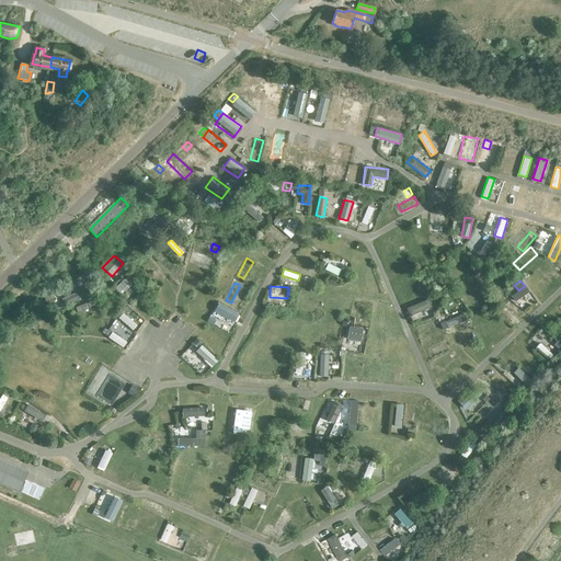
[(84,287),(61,297),(65,305),(88,296),(84,287)]
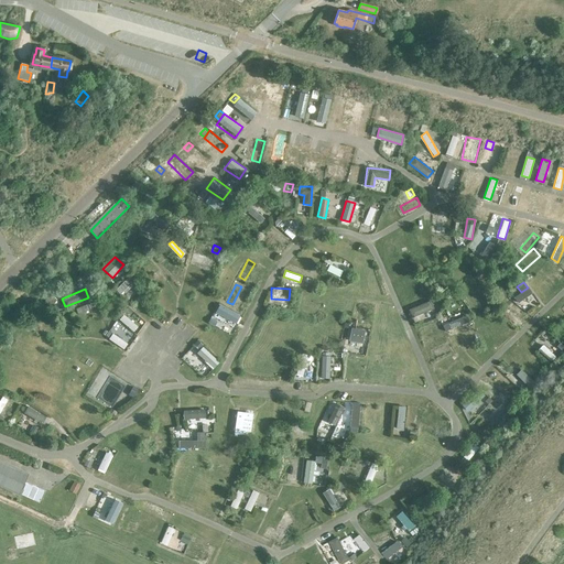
[(430,300),(409,308),(413,317),(433,308),(430,300)]
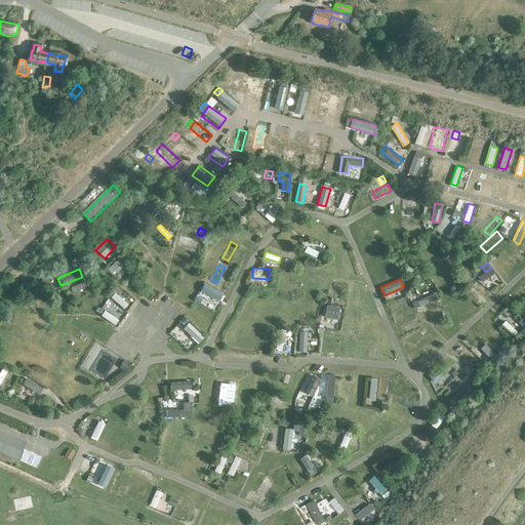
[(70,285),(72,291),(88,286),(87,280),(70,285)]
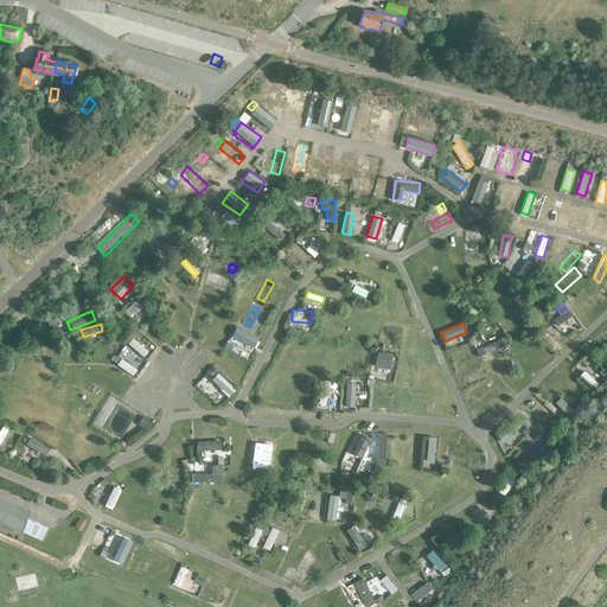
[(563,344),(568,338),(554,326),(549,333),(563,344)]
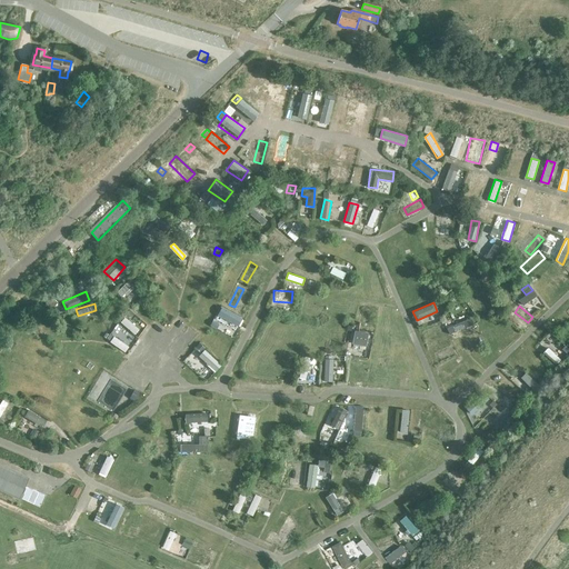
[(507,312),(502,319),(508,323),(512,317),(507,312)]
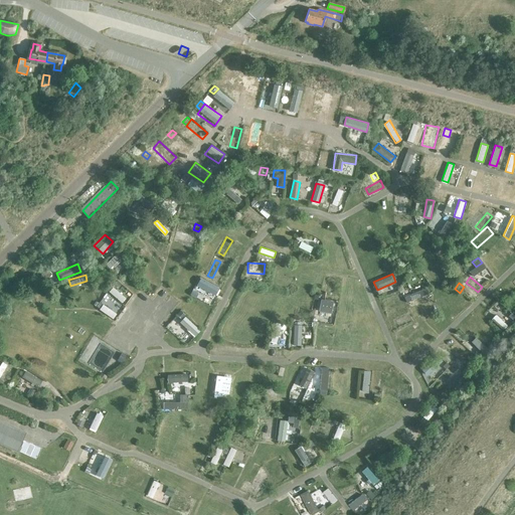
[(122,302),(126,297),(113,286),(109,291),(122,302)]
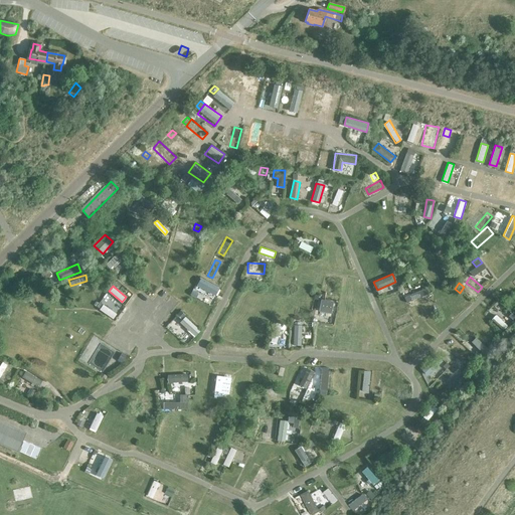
[(409,290),(403,292),(406,302),(428,294),(426,288),(410,293),(409,290)]
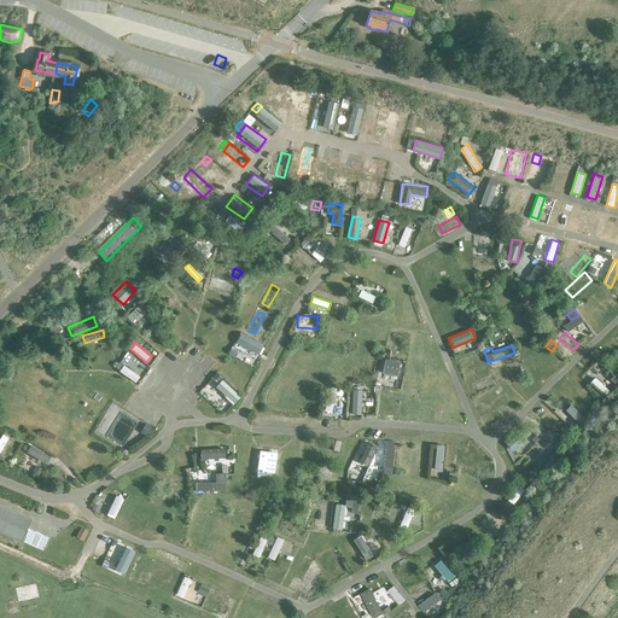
[(127,350),(116,368),(136,382),(147,363),(127,350)]
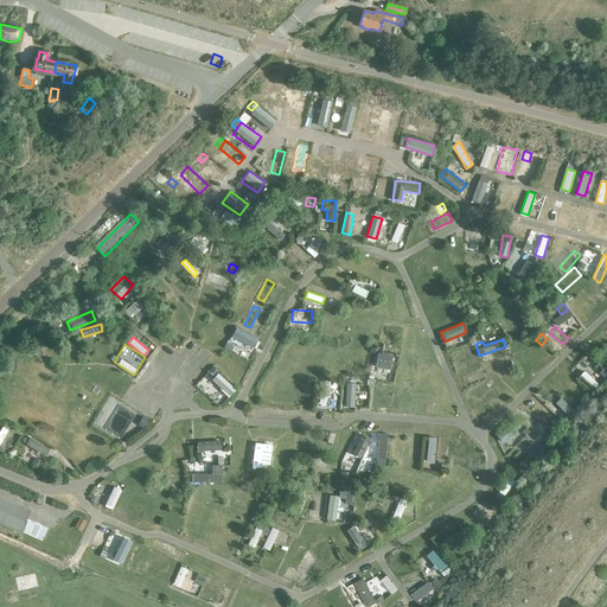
[(212,366),(208,371),(213,377),(218,371),(212,366)]
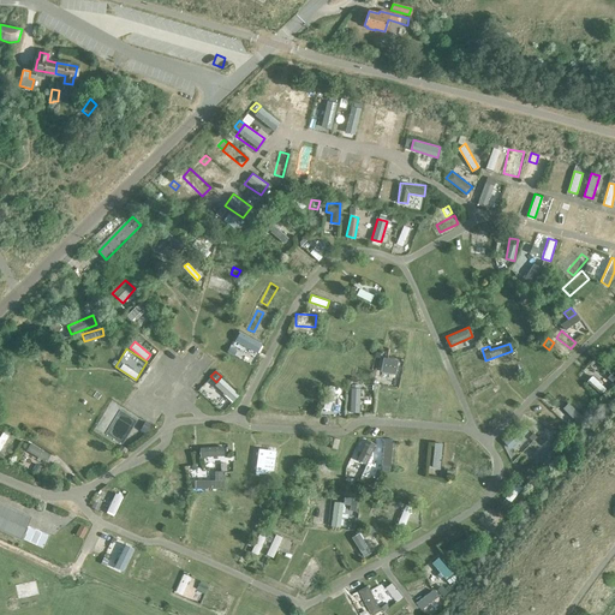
[(601,393),(605,388),(592,375),(587,381),(601,393)]
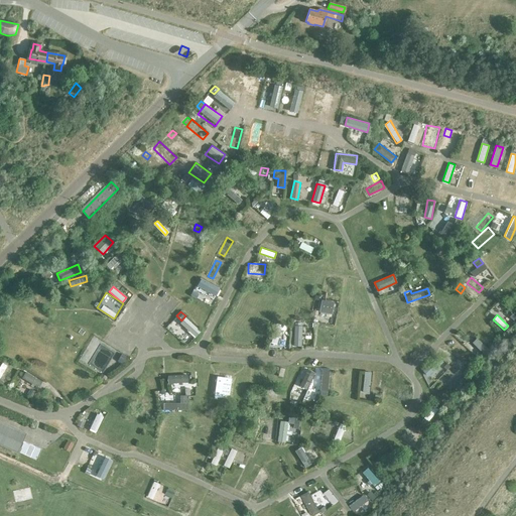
[(185,316),(179,323),(195,337),(201,331),(185,316)]
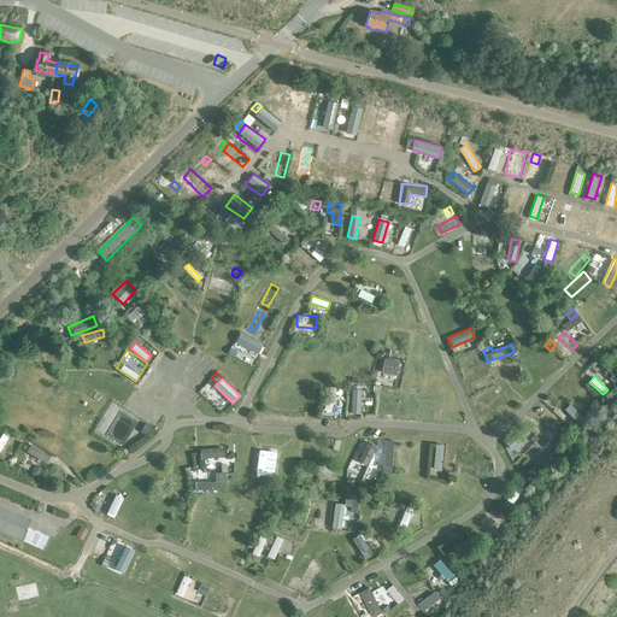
[(495,386),(491,391),(494,397),(500,392),(495,386)]
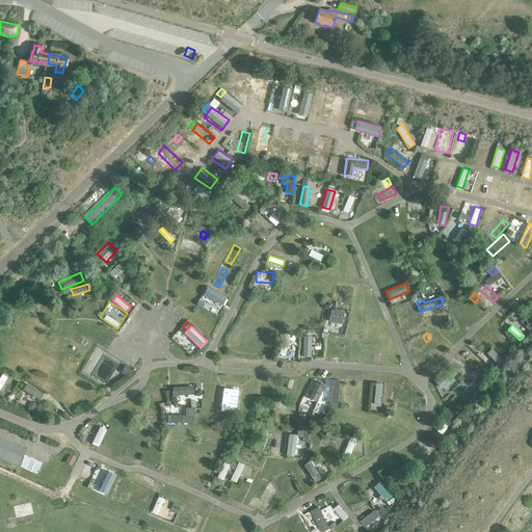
[(294,355),(294,334),(282,334),(282,356),(294,355)]
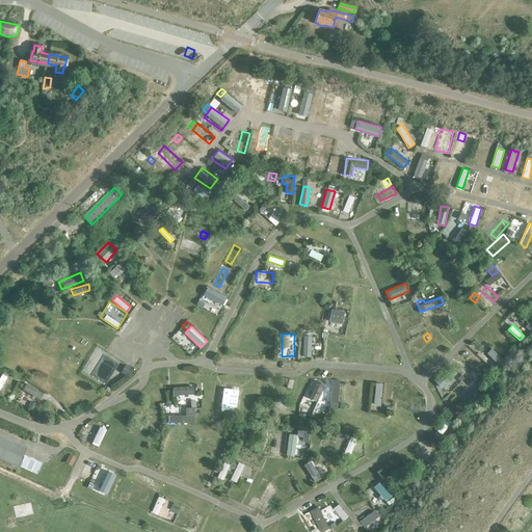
[(485,354),(499,364),(503,356),(490,348),(485,354)]
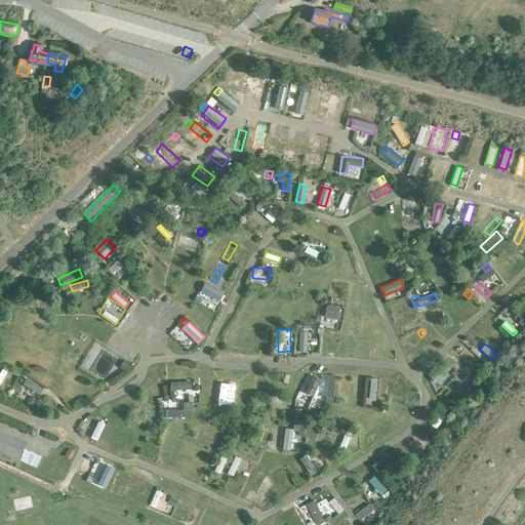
[(124,360),(119,367),(120,368),(125,371),(130,363),(124,360)]
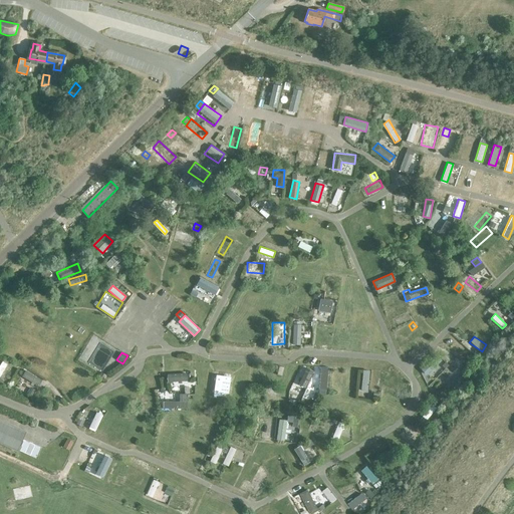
[(478,353),(474,357),(479,362),(483,358),(478,353)]
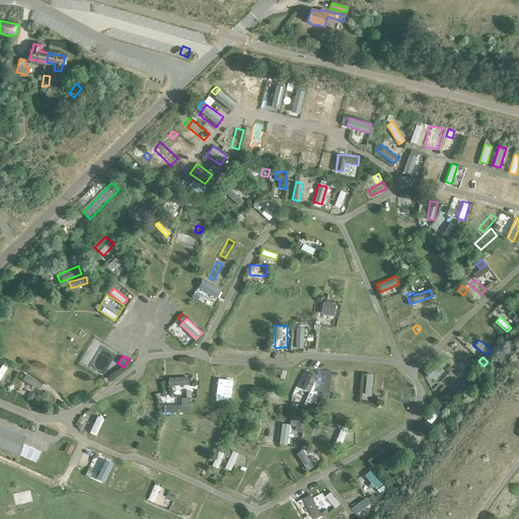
[(460,361),(456,365),(462,371),(466,367),(460,361)]
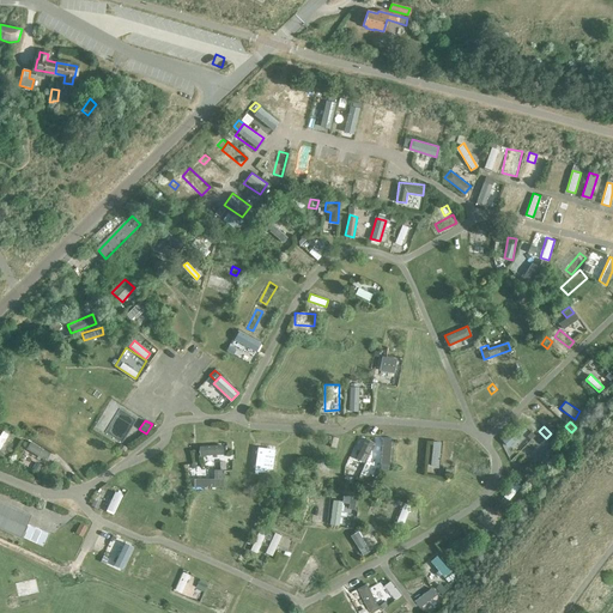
[(175,441),(193,436),(190,429),(174,434),(175,441)]
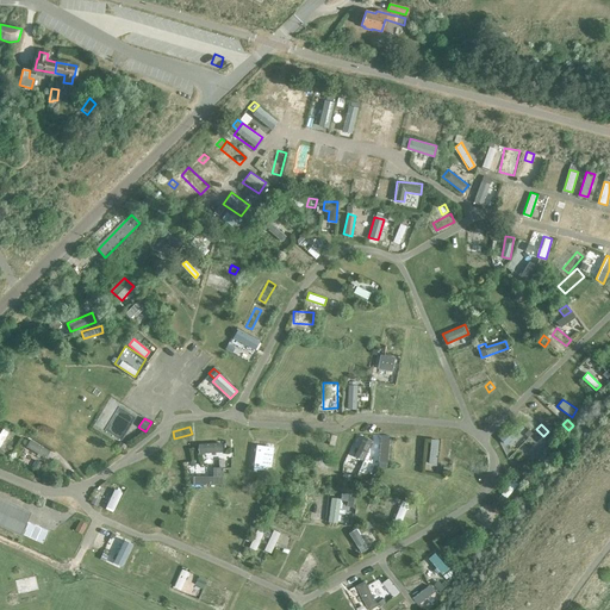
[(352,453),(362,459),(372,440),(361,434),(352,453)]
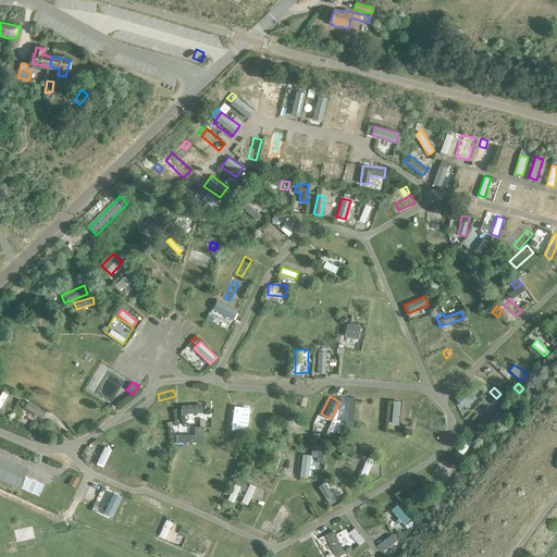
[(437,418),(442,412),(426,397),(422,403),(437,418)]
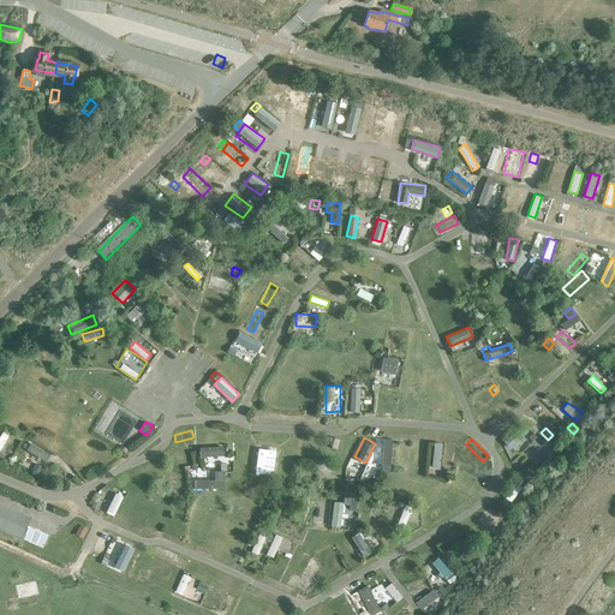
[(29,442),(25,451),(48,460),(52,452),(29,442)]
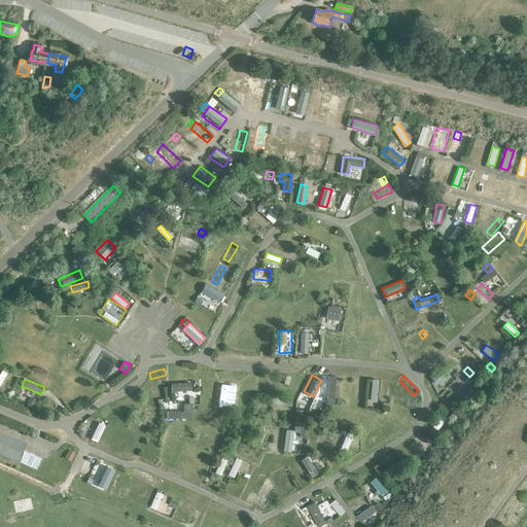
[(103,381),(100,387),(106,391),(109,385),(103,381)]
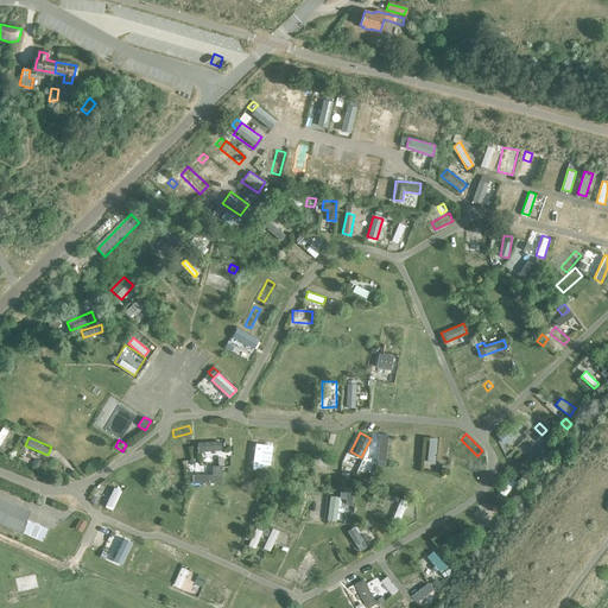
[(197,442),(198,451),(222,449),(221,439),(197,442)]
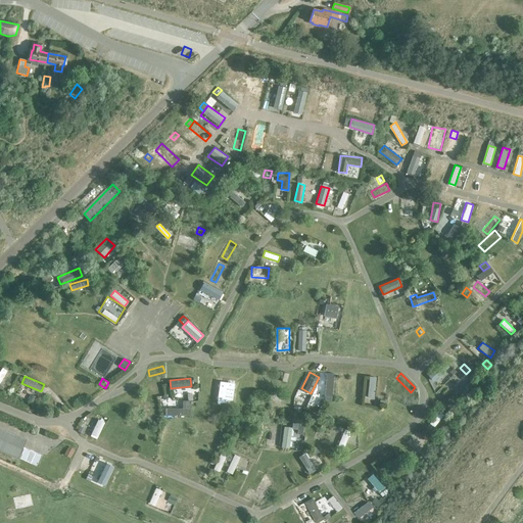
[(219,381),(218,402),(233,402),(234,381),(219,381)]
